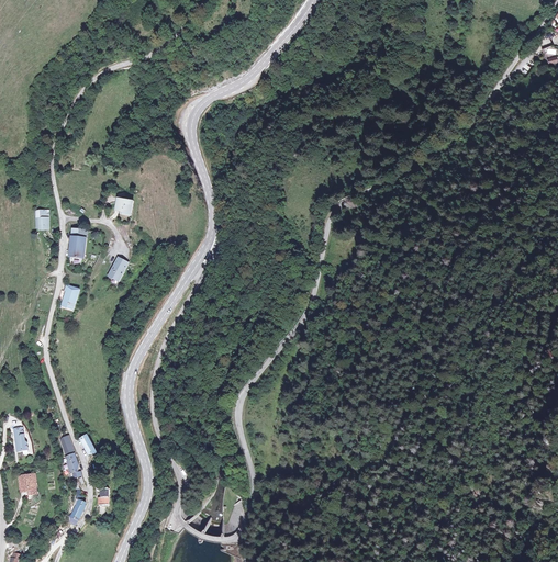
[(557,51),(556,44),(545,48),(547,57),(557,53),(557,51)]
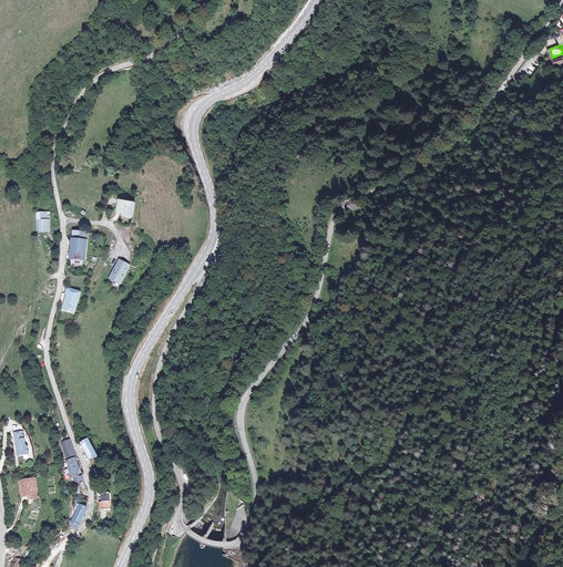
[(123,204),(120,216),(128,217),(126,222),(135,223),(139,207),(123,204)]
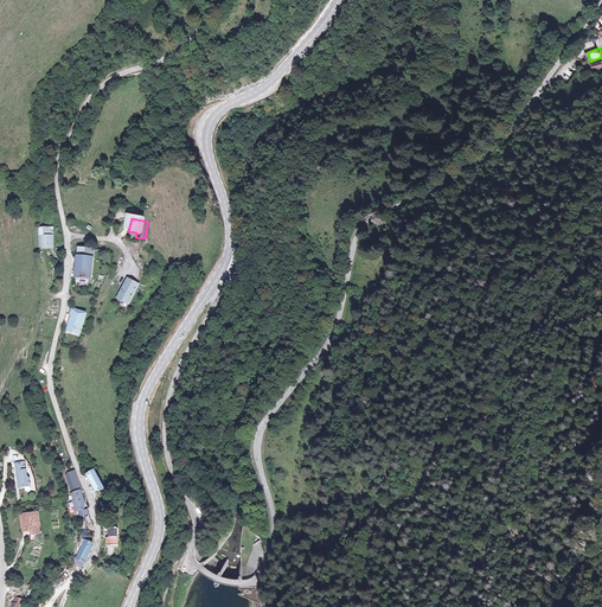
[(55,230),(42,230),(42,244),(44,244),(44,249),(49,249),(49,251),(55,251),(55,230)]
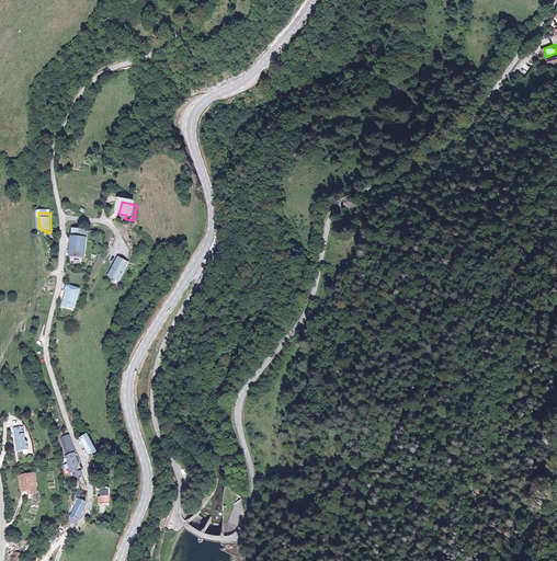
[(74,232),(69,260),(83,262),(89,236),(74,232)]
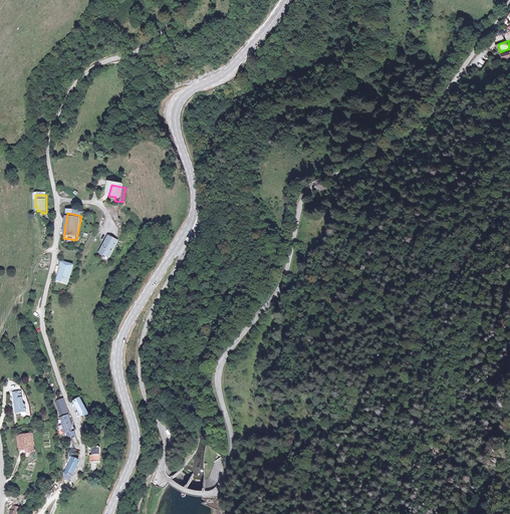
[(107,234),(99,251),(108,256),(117,239),(107,234)]
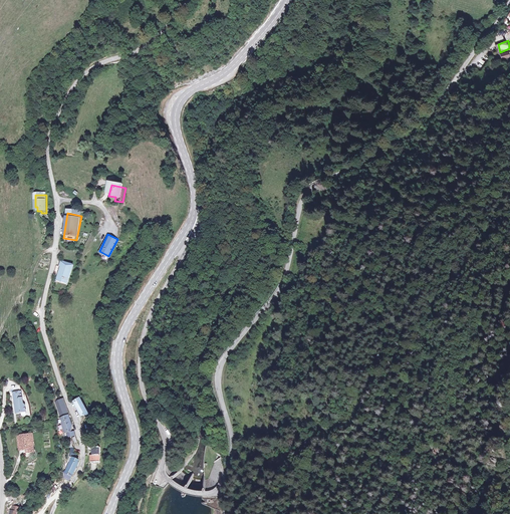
[(61,263),(60,268),(62,269),(58,281),(69,285),(74,266),(61,263)]
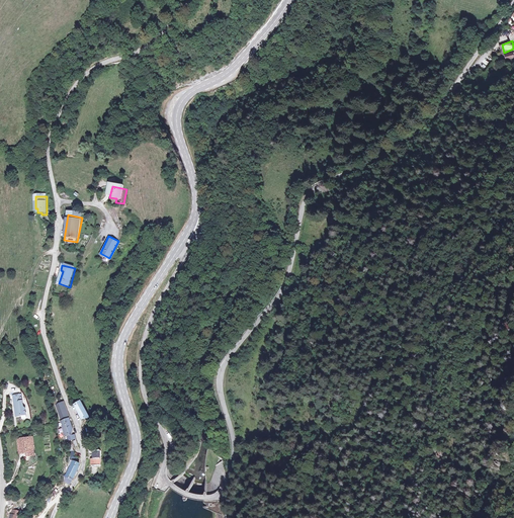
[(18,400),(19,414),(27,413),(27,407),(23,404),(24,402),(23,393),(15,394),(16,401),(18,400)]
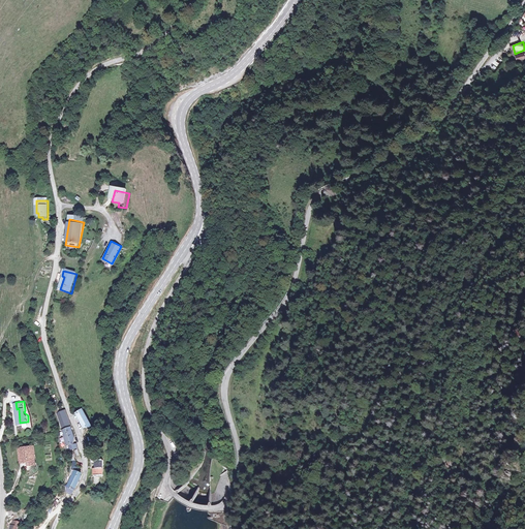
[(88,423),(81,407),(72,411),(80,426),(88,423)]
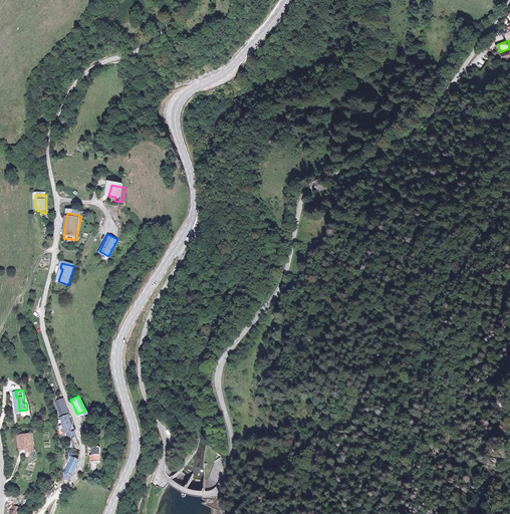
[(59,397),(57,398),(52,400),(55,415),(64,413),(65,412),(63,410),(59,397)]
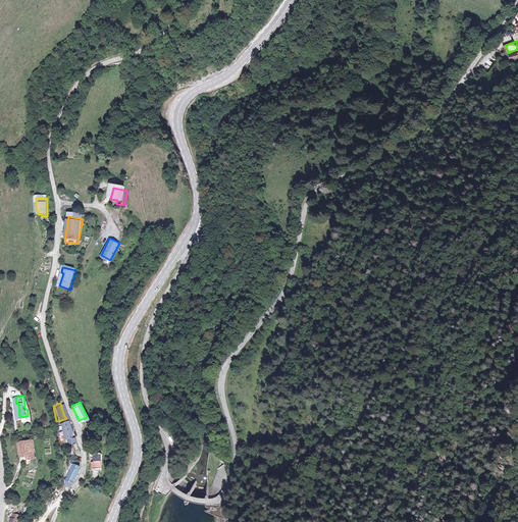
[(65,419),(56,421),(60,436),(69,435),(66,418),(65,419)]
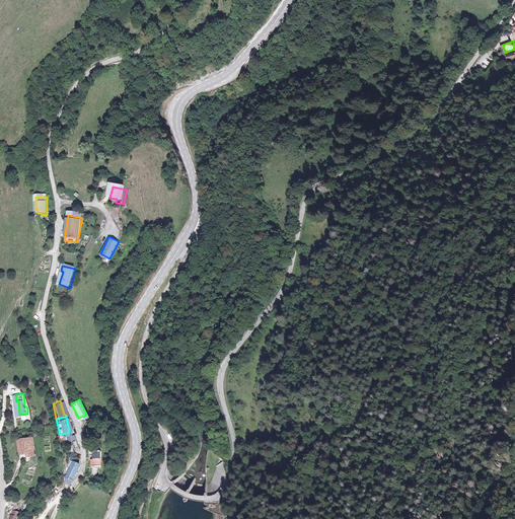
[(26,453),(27,457),(33,456),(33,449),(31,449),(31,444),(33,444),(33,438),(17,439),(18,453),(26,453)]
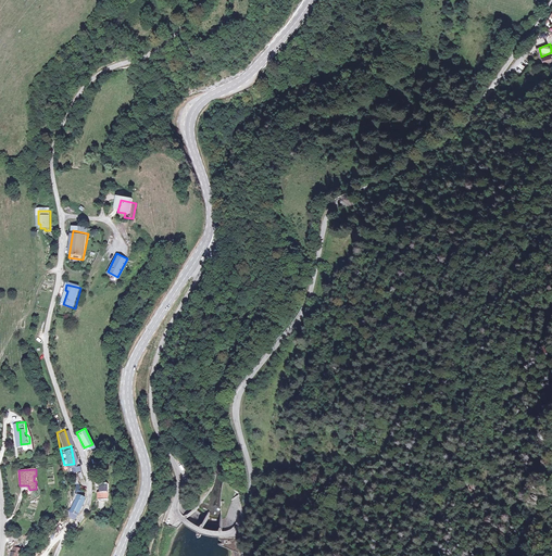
[(95,489),(95,496),(104,495),(103,480),(97,481),(97,489),(95,489)]
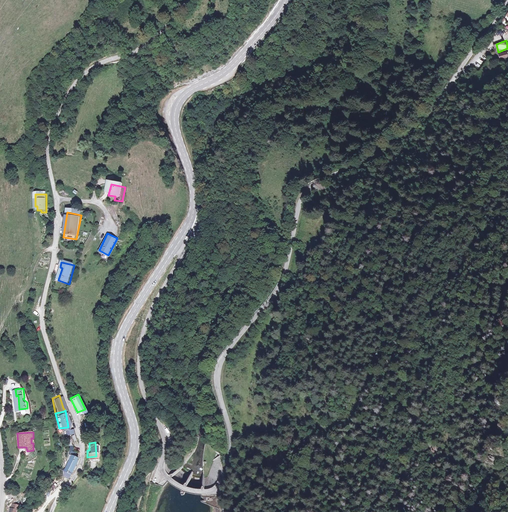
[(62,469),(69,471),(76,459),(74,458),(75,455),(71,454),(69,453),(62,469)]
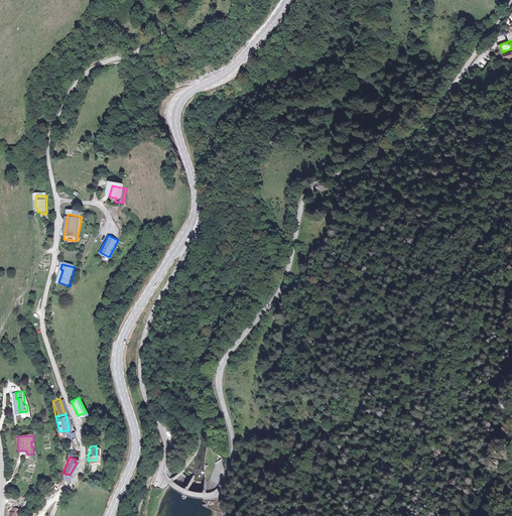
[(220,513),(224,515),(228,506),(224,504),(220,513)]
